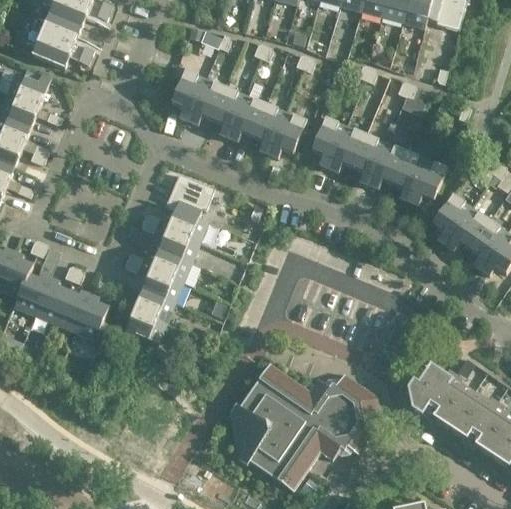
[(25,0),(23,3),(34,8),(37,1),(35,0),(25,0)]
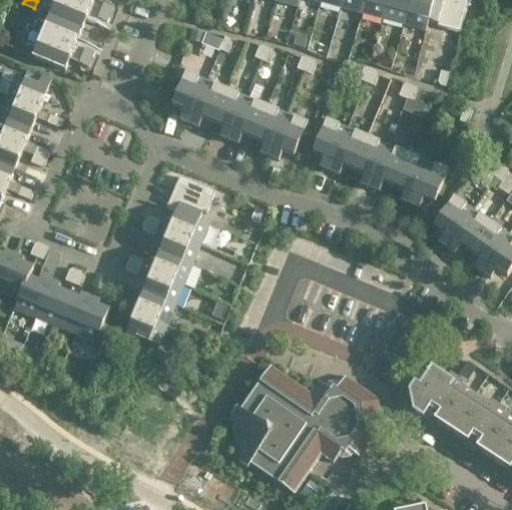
[(105,25),(113,6),(99,0),(56,0),(50,14),(82,28),(86,18),(105,25)]
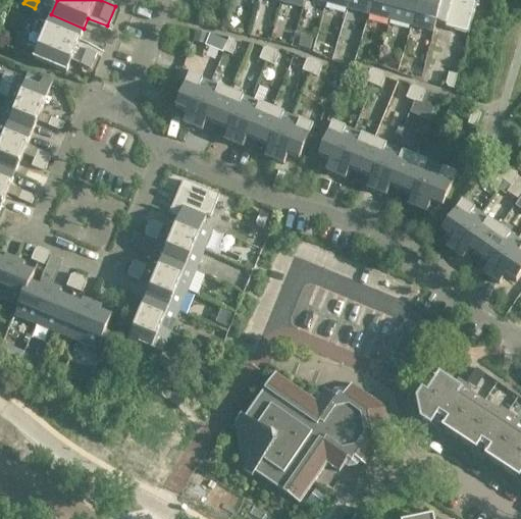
[(368,11),(371,0),(349,0),(348,6),(368,11)]
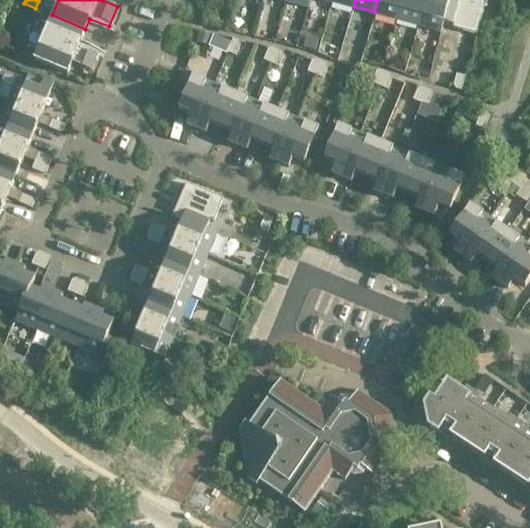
[(396,18),(400,0),(378,0),(374,11),(396,18)]
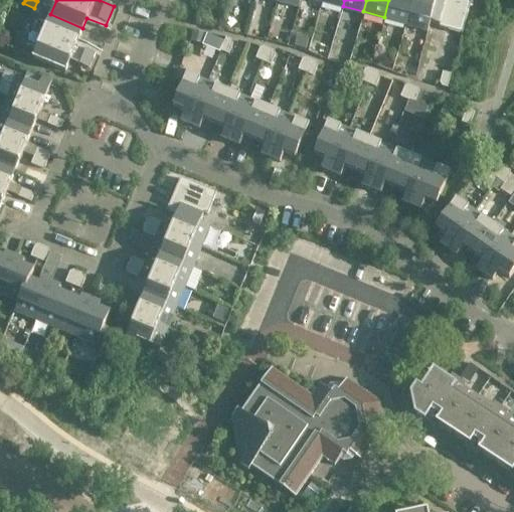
[(388,0),(384,17),(405,23),(411,0),(388,0)]
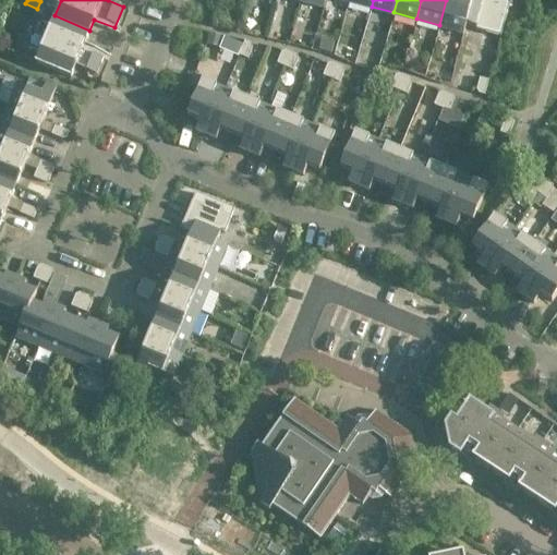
[(467,21),(464,20),(469,0),(446,0),(439,25),(463,32),(467,21)]
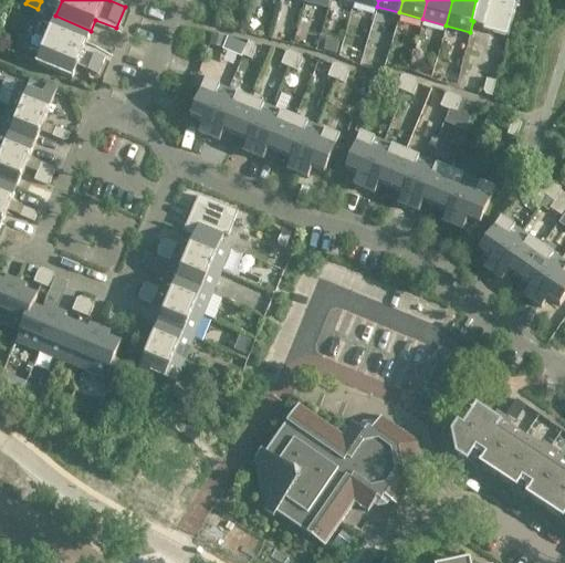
[(475,0),(471,20),(473,21),(483,23),(482,28),(508,34),(516,0),(475,0)]
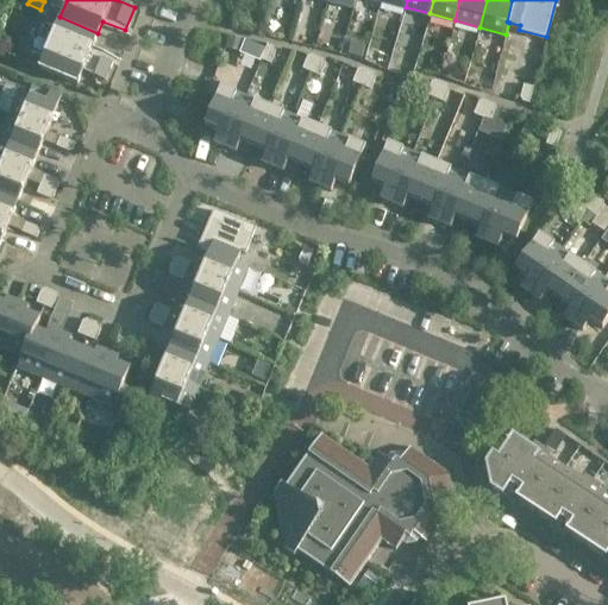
[(98,33),(60,17),(39,65),(77,82),(83,69),(106,77),(116,55),(93,45),(98,33)]
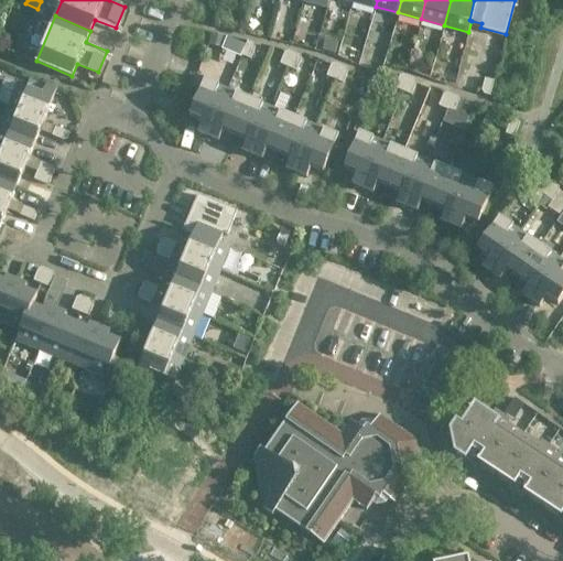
[(238,39),(234,51),(241,54),(248,40),(242,38),(238,39)]
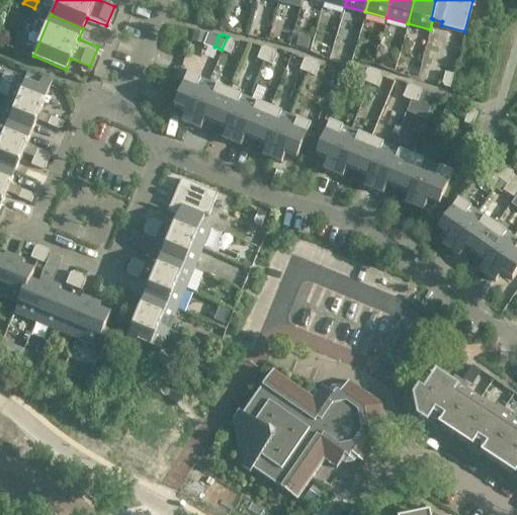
[(300,34),(297,44),(309,47),(311,37),(300,34)]
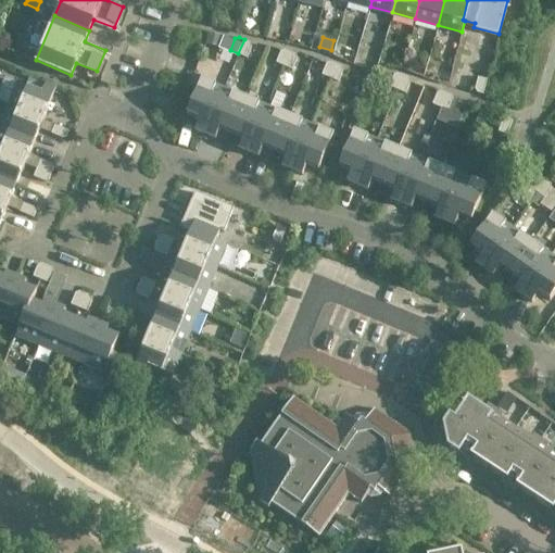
[(251,45),(250,41),(244,39),(238,53),(247,57),(251,45)]
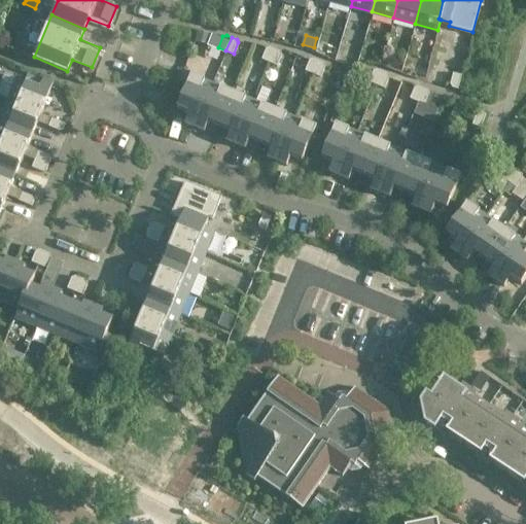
[(266,47),(261,58),(270,61),(275,47),(270,45),(266,47)]
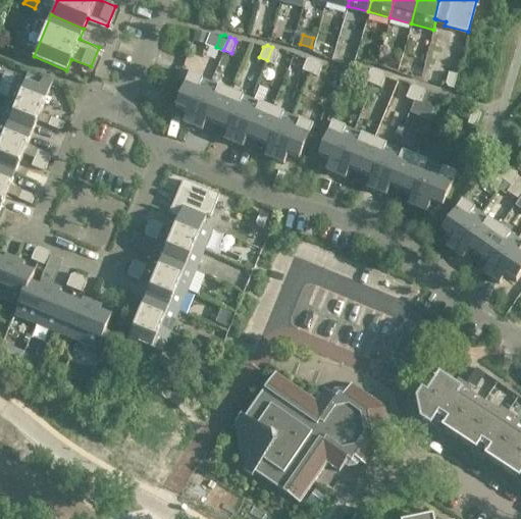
[(279,53),(277,49),(272,47),(267,60),(274,63),(279,53)]
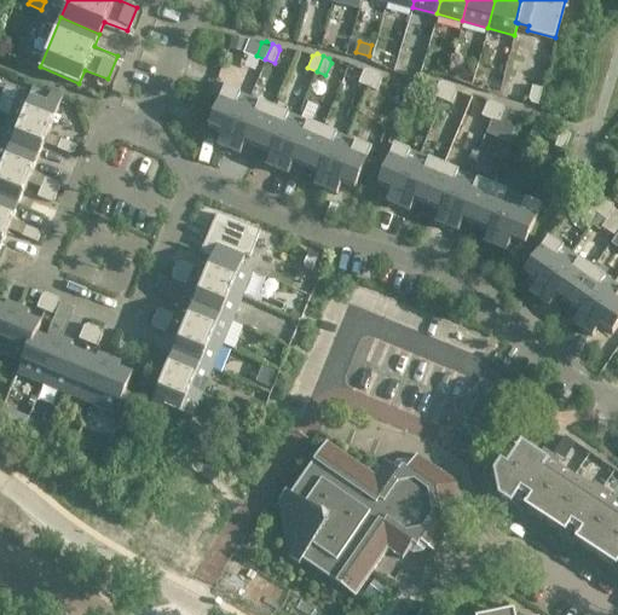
[(399,56),(397,65),(409,69),(411,59),(399,56)]
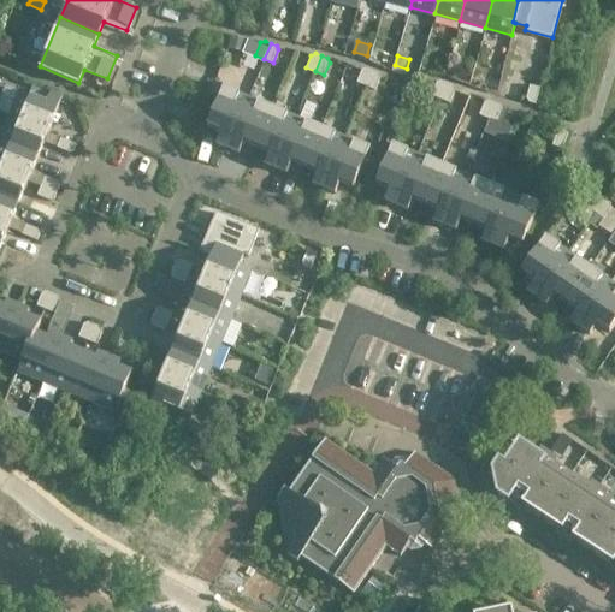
[(361,69),(356,82),(366,85),(372,70),(366,67),(361,69)]
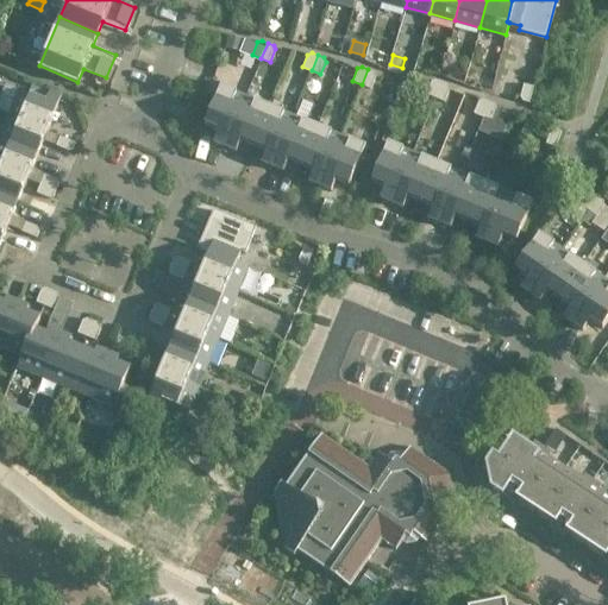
[(376,75),(374,71),(368,69),(362,84),(370,88),(376,75)]
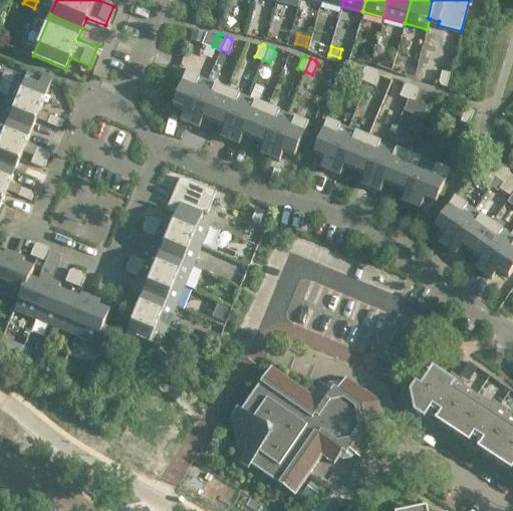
[(364,67),(360,78),(367,81),(373,68),(367,66),(364,67)]
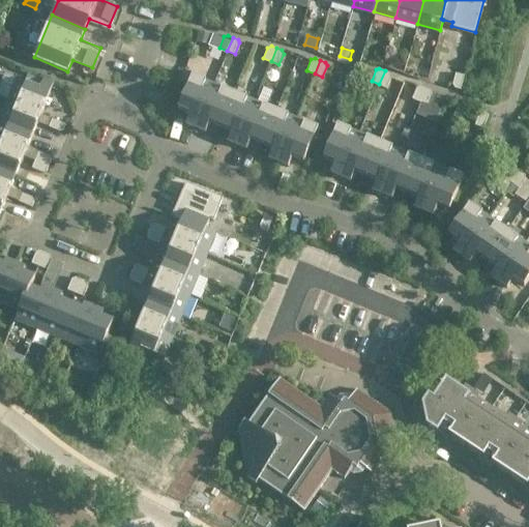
[(183,69),(179,79),(188,83),(178,107),(190,111),(186,121),(196,125),(214,82),(183,69)]
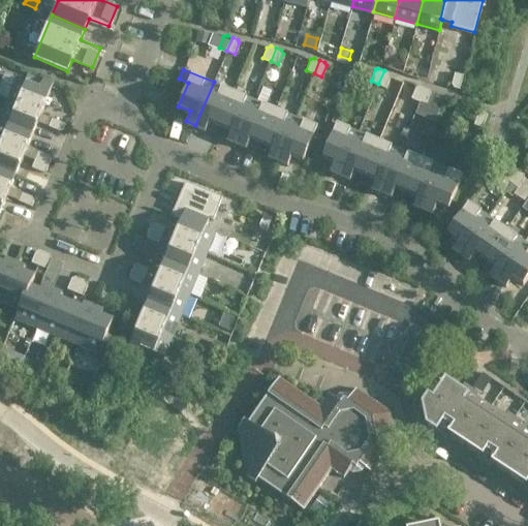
[(391,75),(390,72),(384,70),(378,84),(386,87),(391,75)]
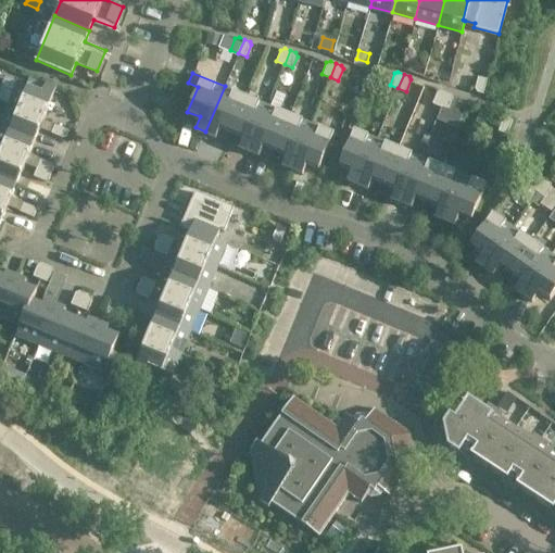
[(5,75),(0,87),(0,98),(8,102),(43,116),(57,85),(46,80),(42,90),(17,80),(5,75)]
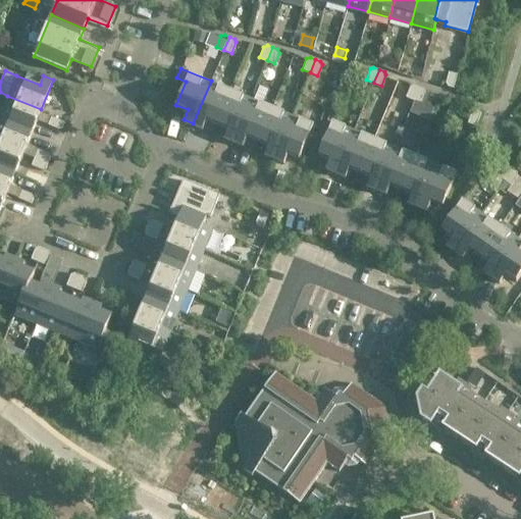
[(448,85),(454,87),(457,72),(449,70),(446,82),(448,85)]
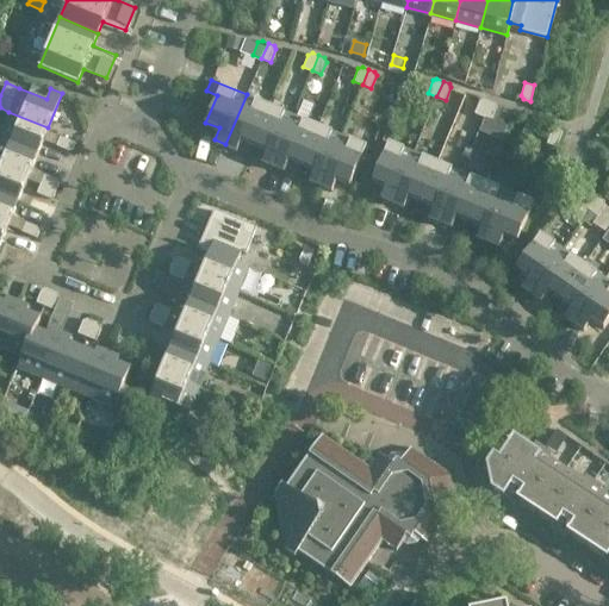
[(271,104),(247,94),(225,144),(237,149),(242,137),(254,143),(271,104)]
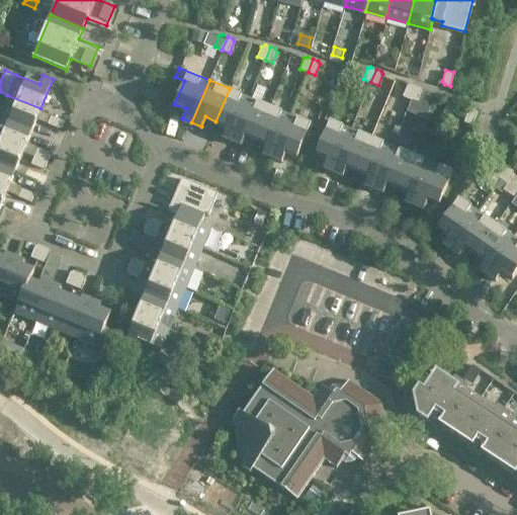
[(411,98),(416,85),(411,83),(408,84),(403,95),(411,98)]
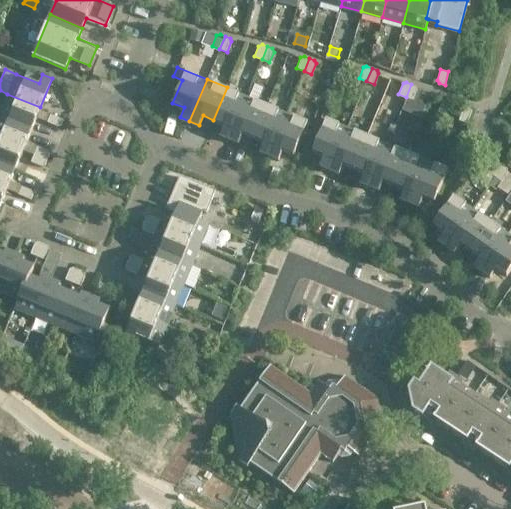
[(416,86),(411,84),(406,97),(413,100),(418,89),(416,86)]
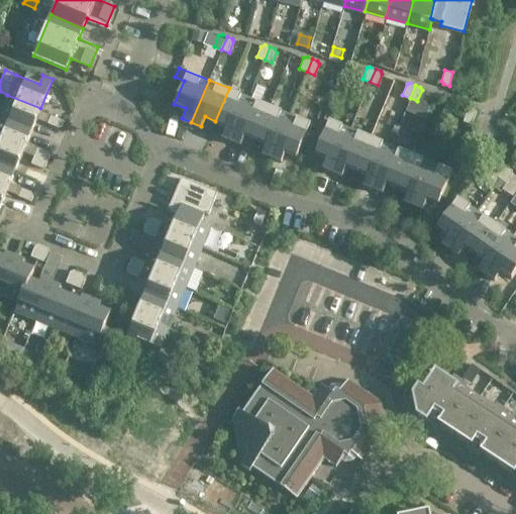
[(249,97),(229,88),(215,121),(226,125),(222,135),(231,139),(249,97)]
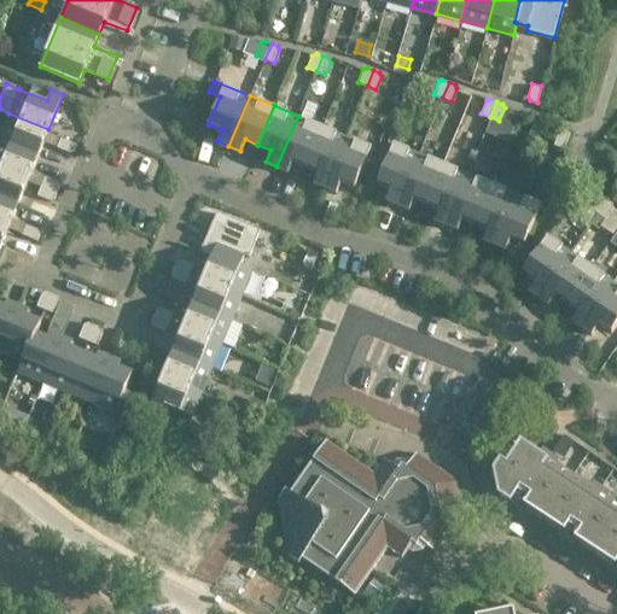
[(48,129),(9,113),(0,134),(0,138),(39,155),(48,129)]
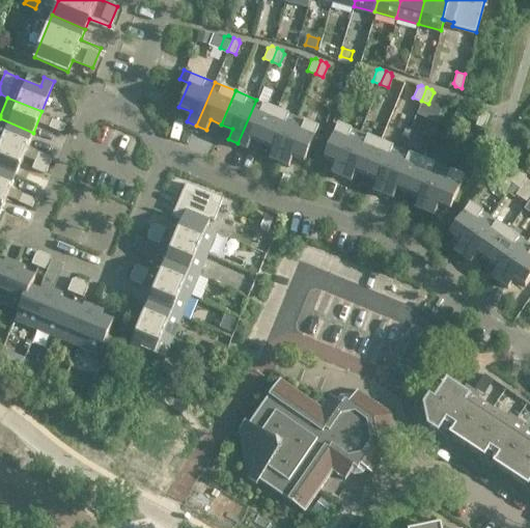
[(256,100),(238,143),(248,147),(252,137),(262,141),(277,108),(256,100)]
